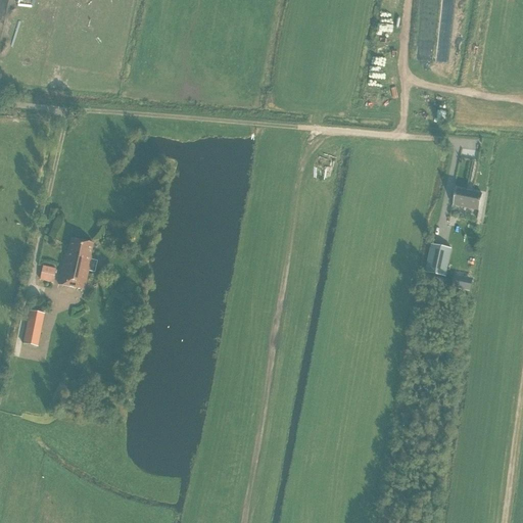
[(446,117),(450,95),(418,89),(414,110),(435,114),(434,115),(446,117)]
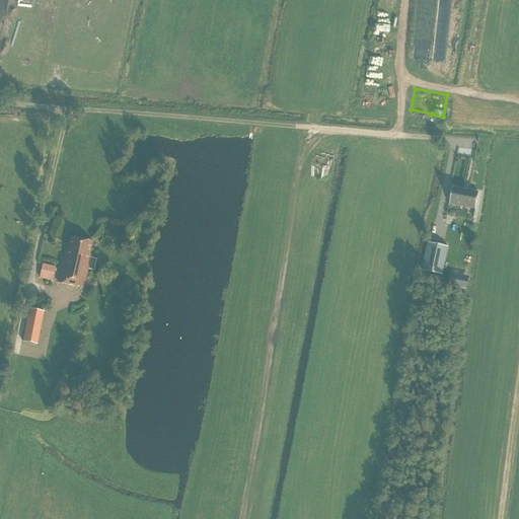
[(482,186),(455,191),(458,209),(485,204),(482,186)]
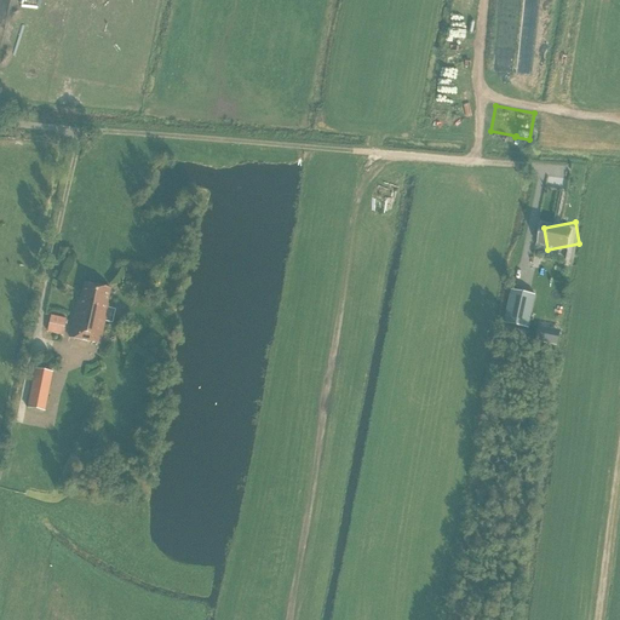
[(549,271),(539,270),(537,282),(546,283),(549,271)]
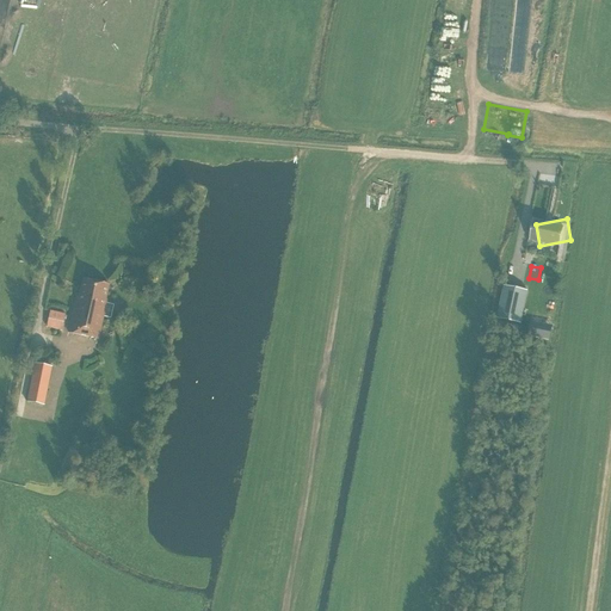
[(109,285),(84,279),(80,295),(76,295),(68,332),(99,339),(107,302),(105,301),(109,285)]
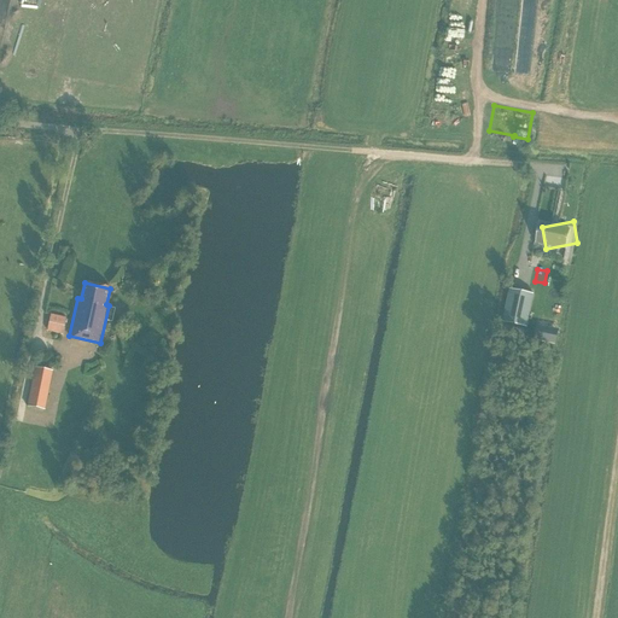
[(534,295),(509,290),(503,322),(526,327),(534,295)]
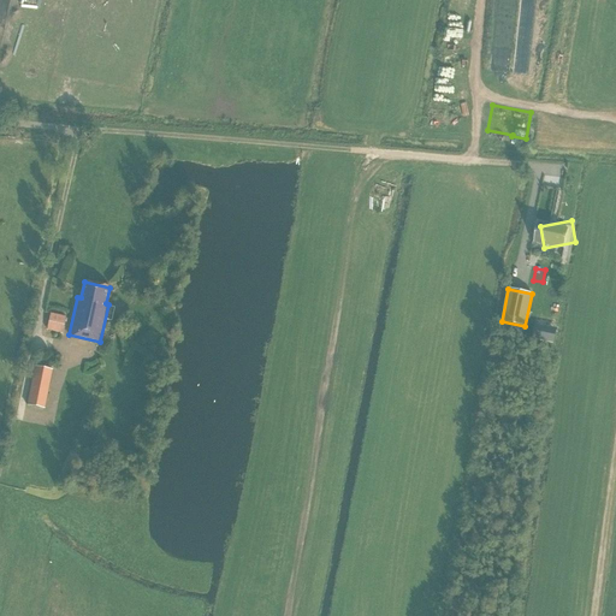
[(66,319),(51,315),(47,330),(63,333),(66,319)]
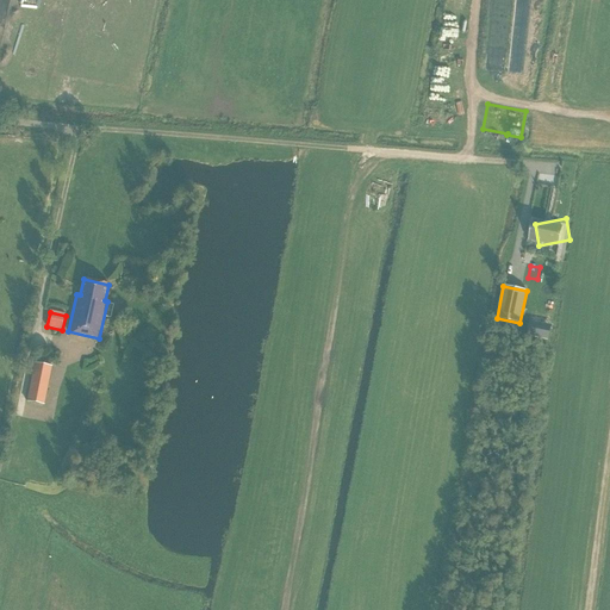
[(51,366),(33,362),(25,402),(44,405),(51,366)]
